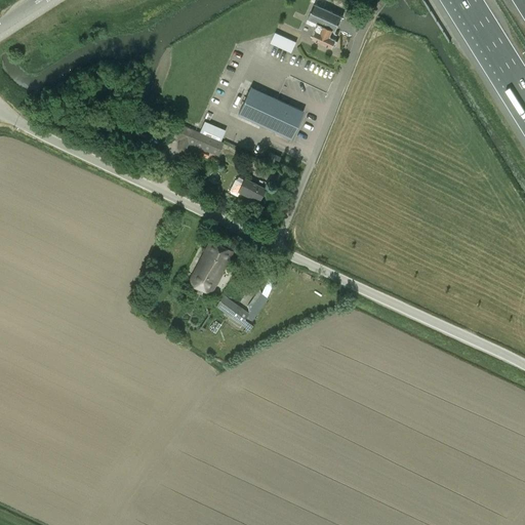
[(310,16),(337,27),(341,16),(315,4),(310,16)]
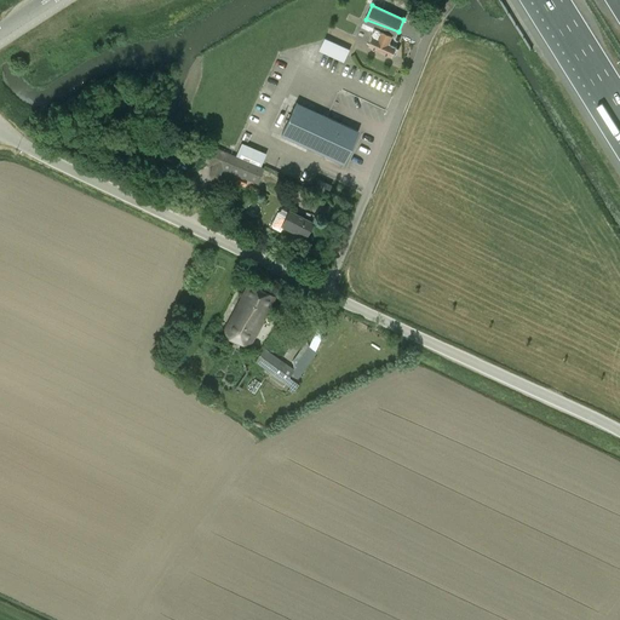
[(399,32),(366,19),(362,28),(369,32),(371,30),(373,32),(372,35),(374,36),(369,46),(394,56),(395,55),(397,56),(400,50),(397,50),(397,47),(396,46),(399,41),(395,39),(399,32)]
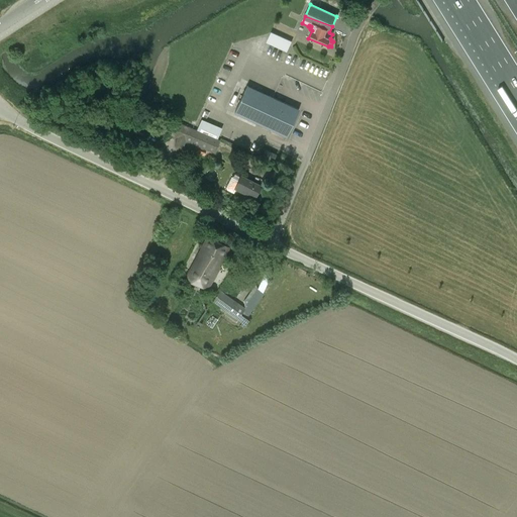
[(270,33),(266,42),(276,46),(280,37),(270,33)]
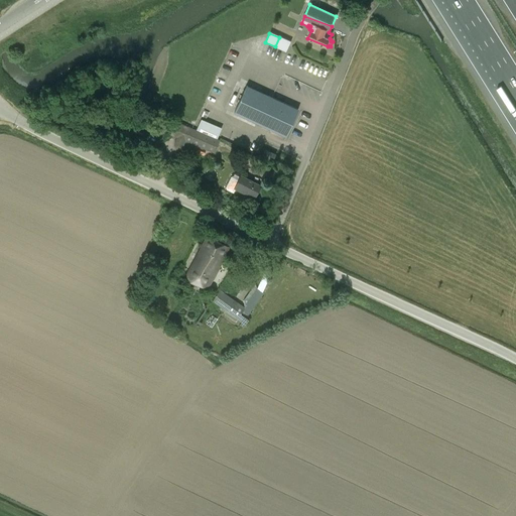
[(247,86),(234,113),(285,137),(298,110),(247,86)]
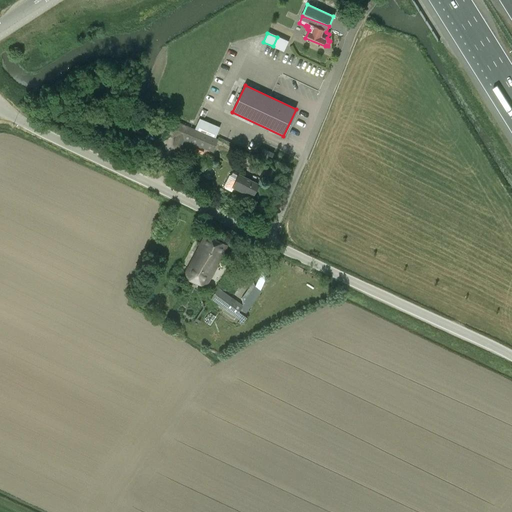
[(218,140),(175,122),(170,133),(176,136),(173,141),(181,145),(183,139),(212,151),(218,140)]
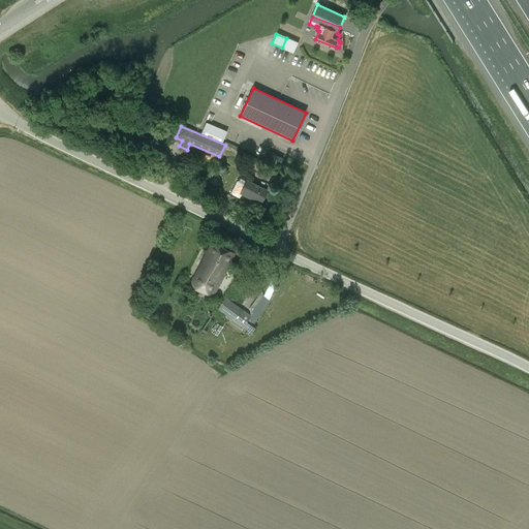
[(272,154),(270,160),(279,164),(281,158),(272,154)]
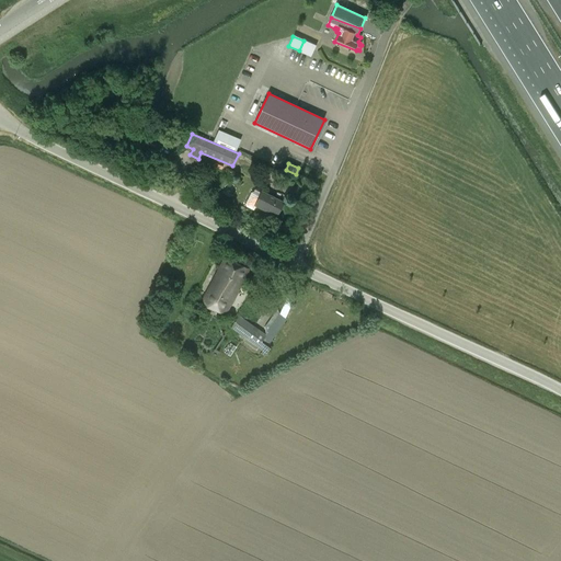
[(253,191),(245,204),(247,206),(254,209),(256,205),(276,216),(282,203),(262,192),(262,193),(258,190),(253,191)]
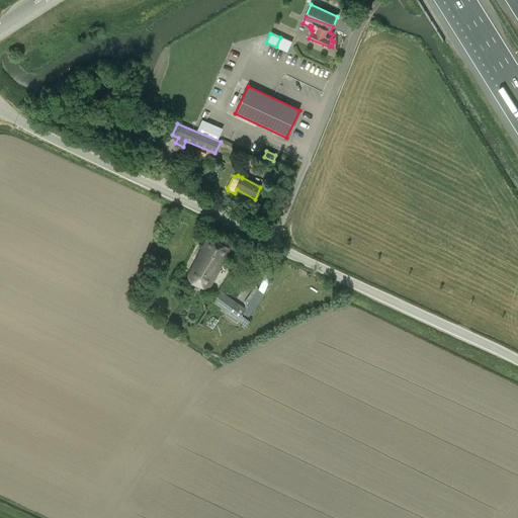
[(187,277),(209,288),(229,249),(207,238),(187,277)]
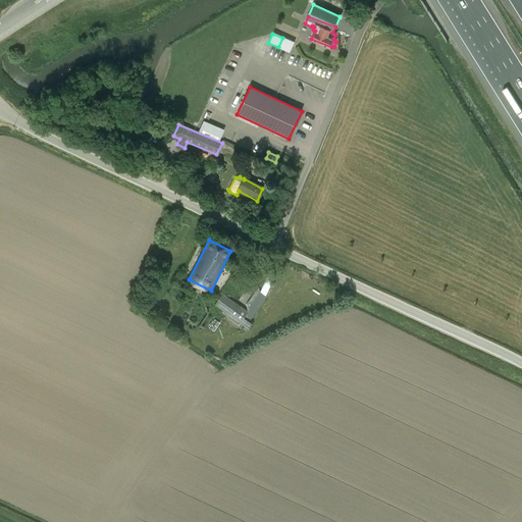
[(223,294),(215,305),(240,322),(241,321),(246,324),(267,296),(261,292),(247,311),(223,294)]
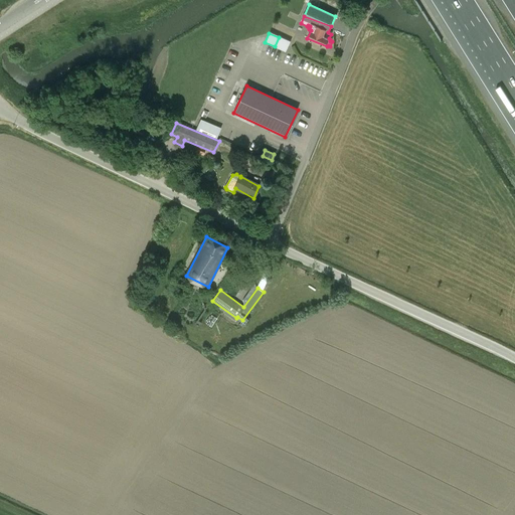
All buildings are outlined.
